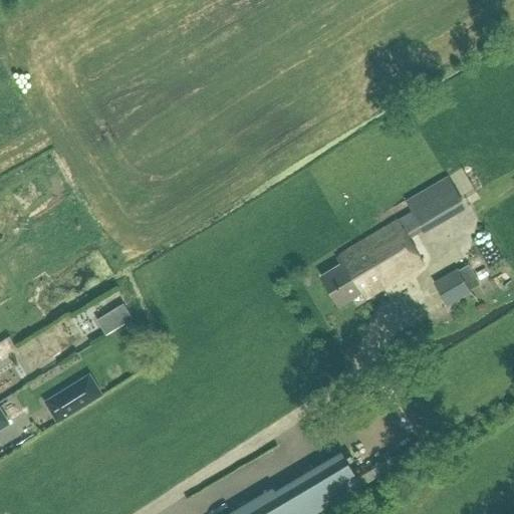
[(412,212),(399,221),(336,257),(340,264),(321,276),(339,306),(362,293),(366,299),(425,265),(409,238),(422,230),(424,233),(466,208),(447,176),(405,200),(412,212)]
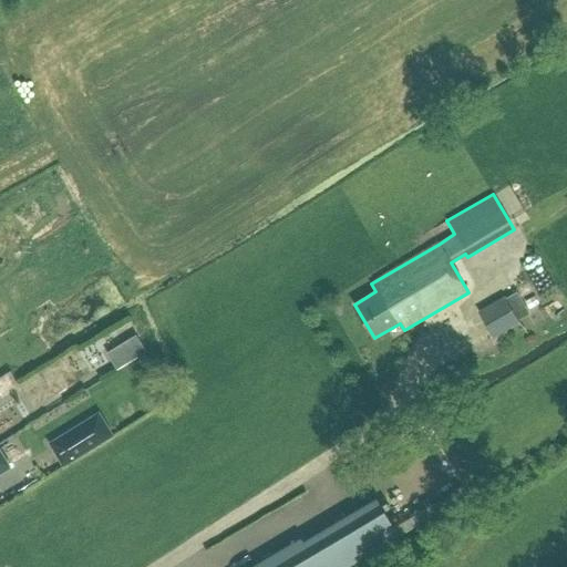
[(543,294),(529,298),(535,312),(548,307),(543,294)]
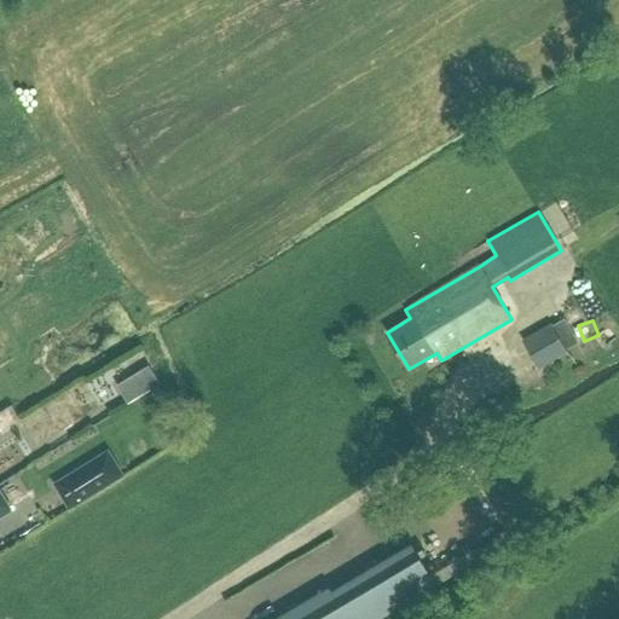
[(537,369),(566,352),(550,323),(520,340),(537,369)]
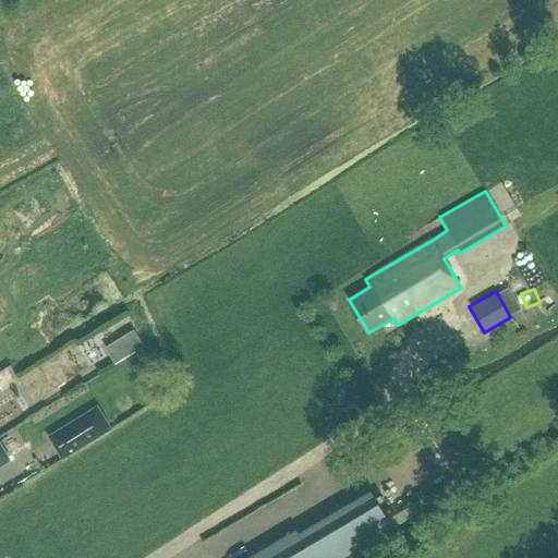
[(86,352),(52,368),(61,387),(95,371),(86,352)]
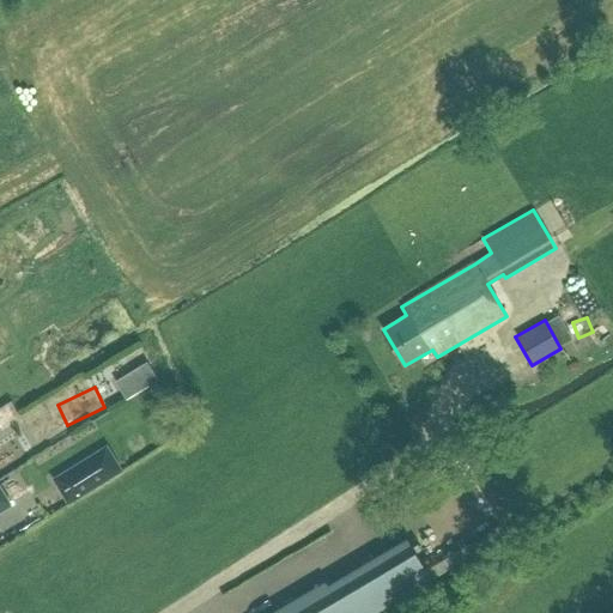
[(105,448),(54,479),(68,502),(120,471),(105,448)]
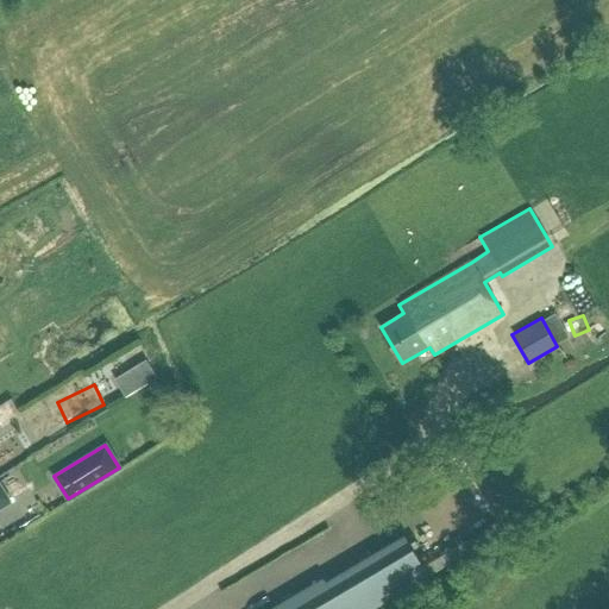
[(269,608),(370,608),(427,576),(403,535),(324,582),(321,578),(269,608)]
